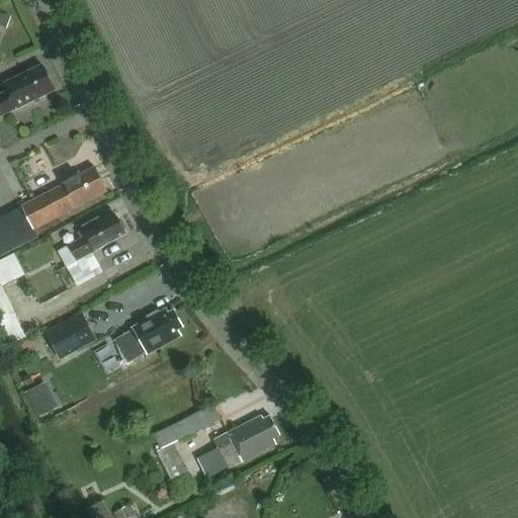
[(0,25),(7,28),(10,19),(0,15),(0,25)]
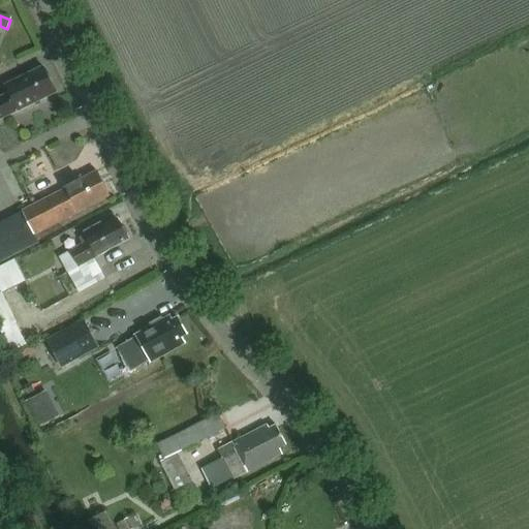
[(19,112),(57,93),(43,67),(5,86),(9,94),(0,98),(0,120),(18,112),(19,112)]
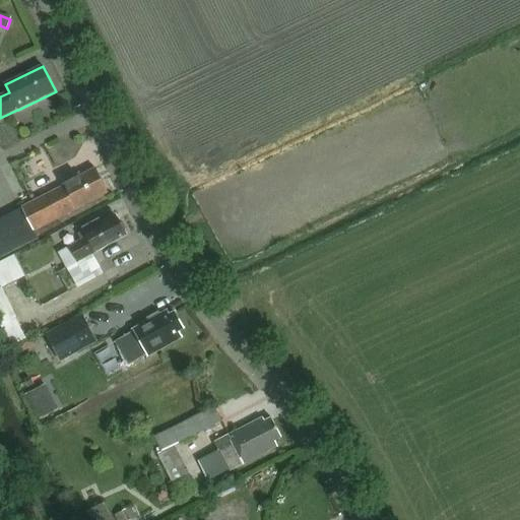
[(35,231),(109,193),(95,169),(83,176),(82,173),(63,183),(65,186),(0,219),(0,257),(38,239),(35,231)]
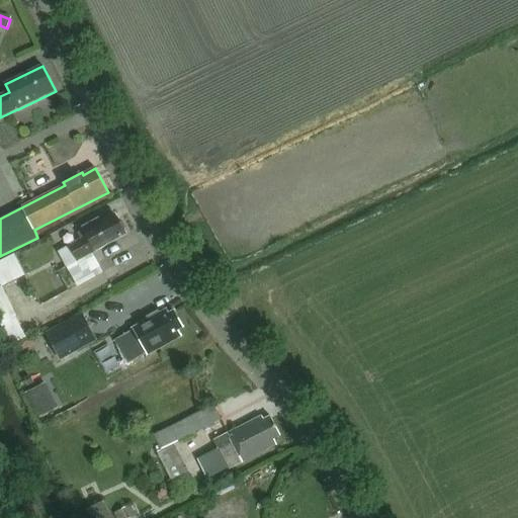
[(93,253),(126,235),(115,216),(101,223),(99,219),(82,228),(87,237),(60,252),(80,286),(104,272),(93,253)]
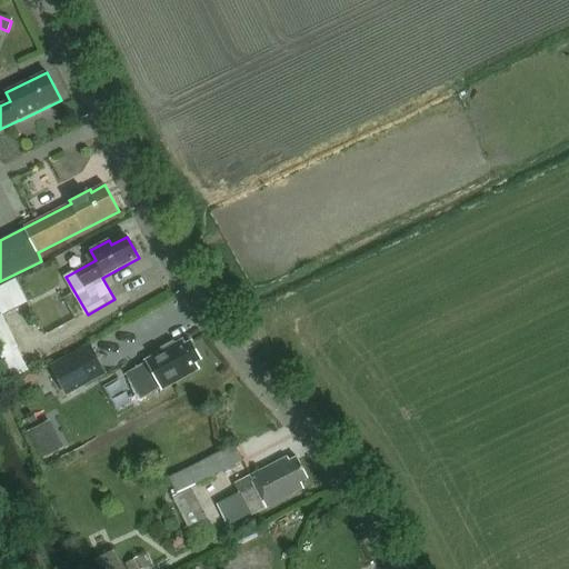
[(0,316),(29,301),(17,279),(0,288),(0,316)]
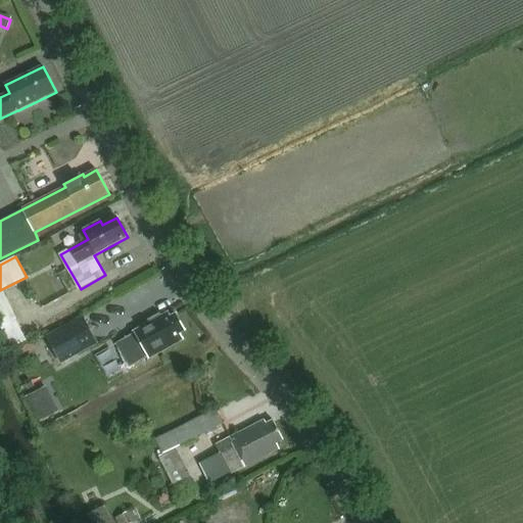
[(180,334),(185,331),(177,315),(171,318),(169,314),(161,317),(160,314),(144,323),(146,326),(135,333),(149,359),(183,340),(180,334)]
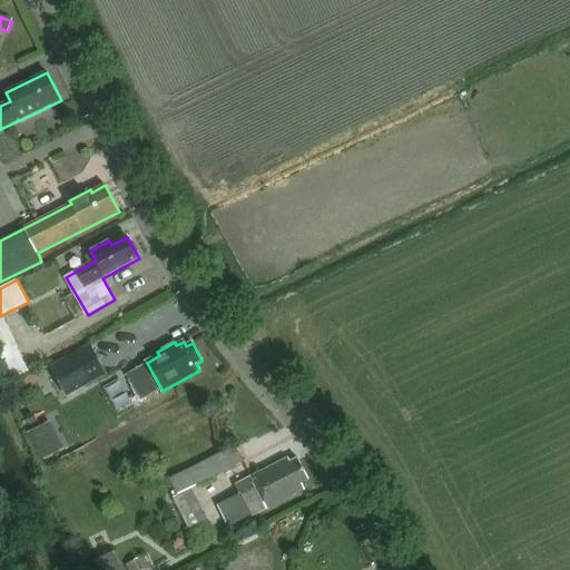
[(90,345),(51,367),(66,395),(106,374),(90,345)]
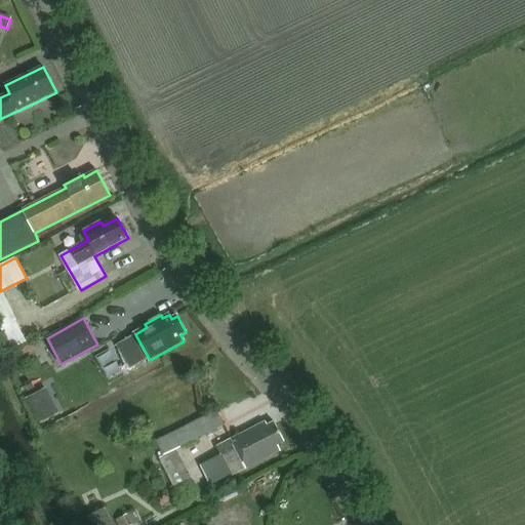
[(157,441),(164,455),(225,426),(217,410),(157,441)]
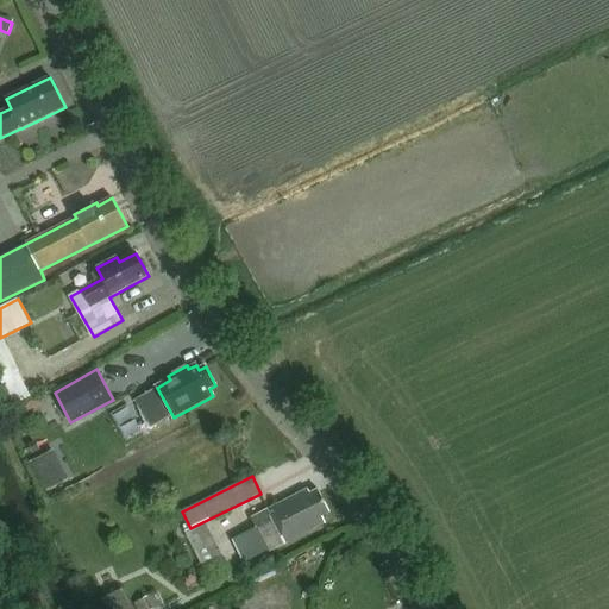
[(322,516),(330,513),(319,490),(311,495),(308,490),(268,510),(272,520),(257,528),(269,553),(326,523),(322,516)]
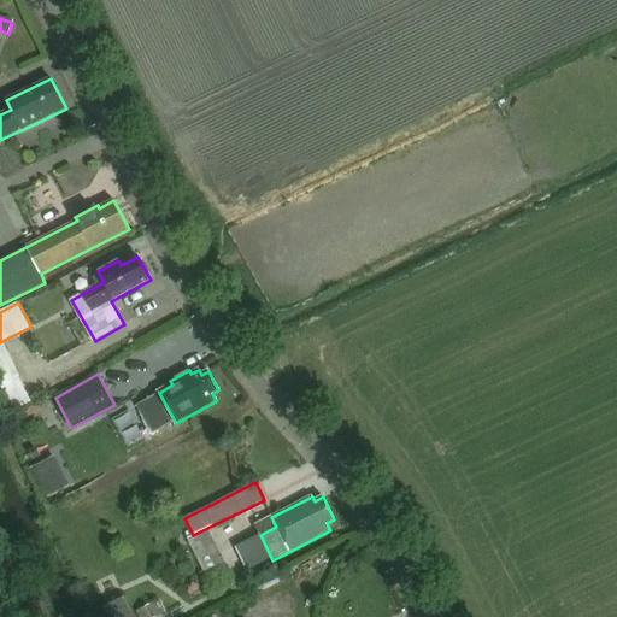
[(140,609),(145,616),(156,616),(171,609),(164,595),(140,609)]
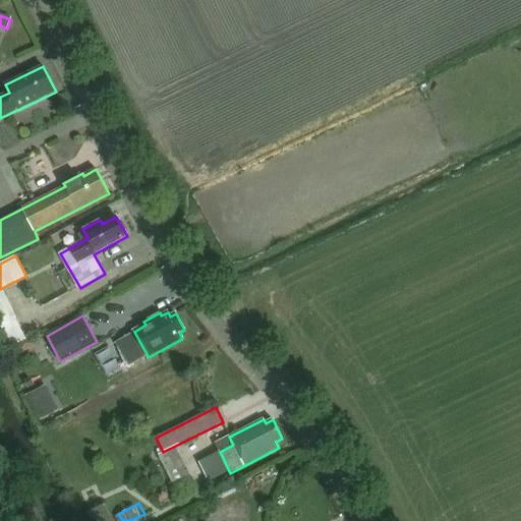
[(88,513),(92,520),(112,520),(105,505),(88,513)]
